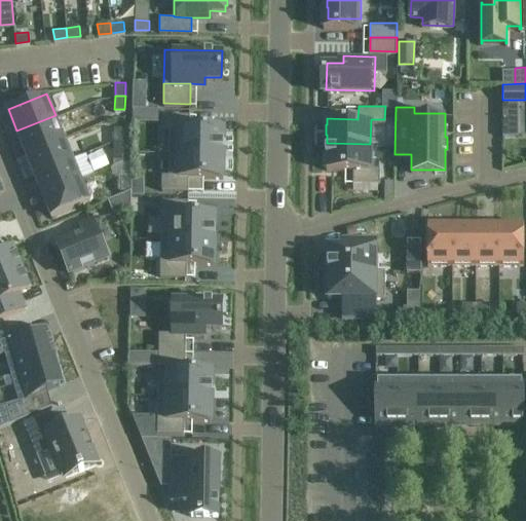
[(170,127),(170,126),(189,126),(189,113),(162,113),(162,127),(170,127)]
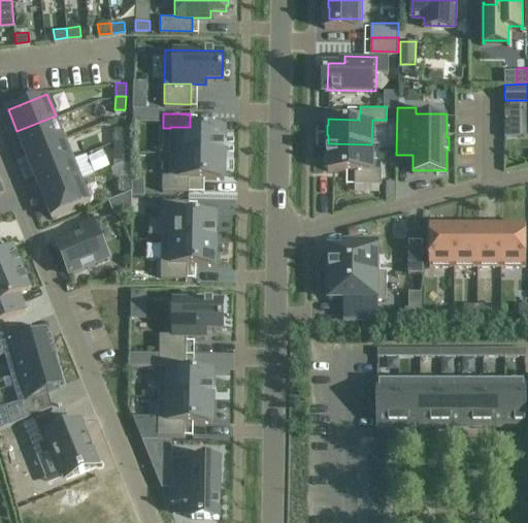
[(17,131),(25,152),(64,136),(56,116),(17,131)]
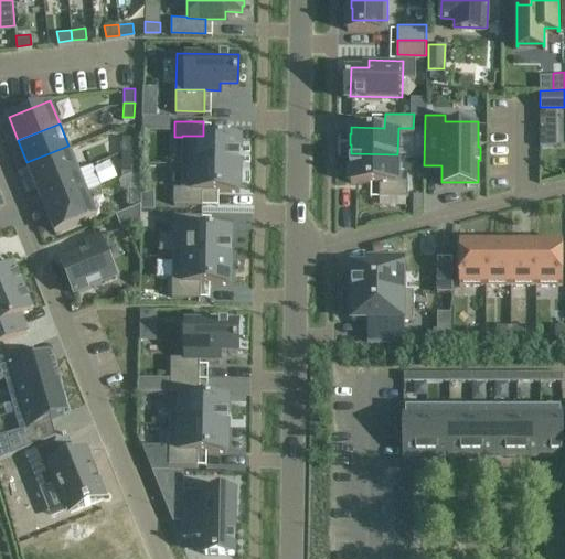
[(123,135),(123,149),(134,150),(134,136),(123,135)]
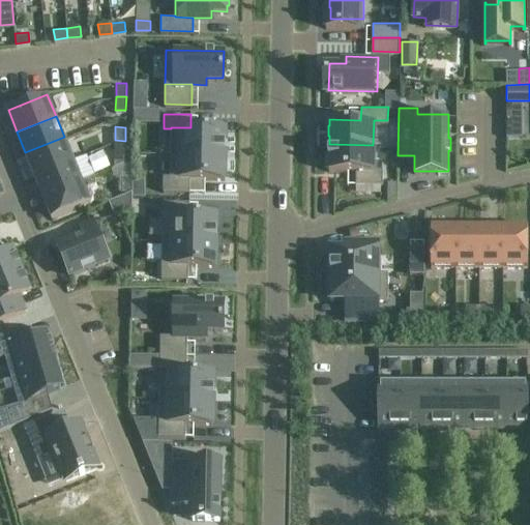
[(170,151),(225,152),(225,128),(190,127),(171,127),(171,128),(170,151)]
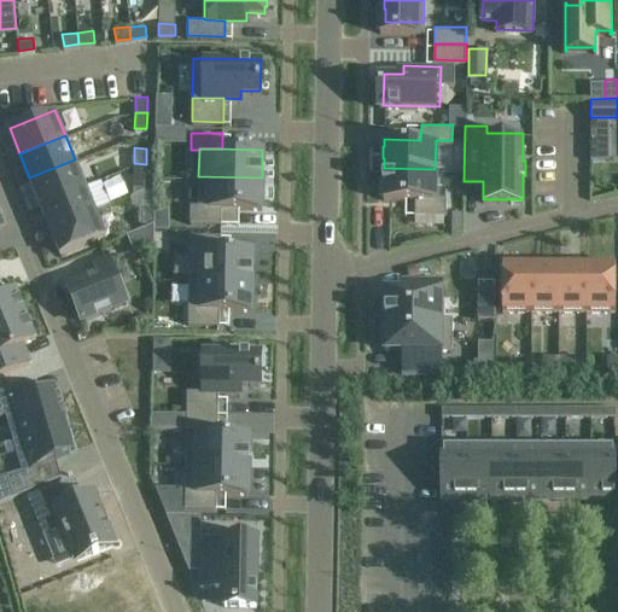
[(29,178),(40,202),(85,184),(75,159),(29,178)]
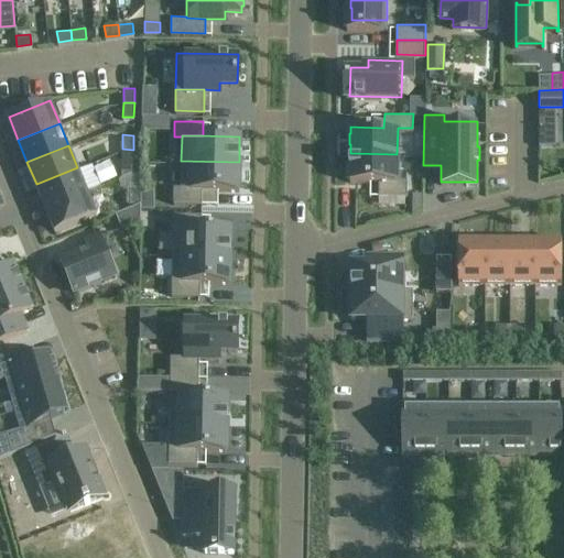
[(122,149),(121,164),(132,164),(133,150),(122,149)]
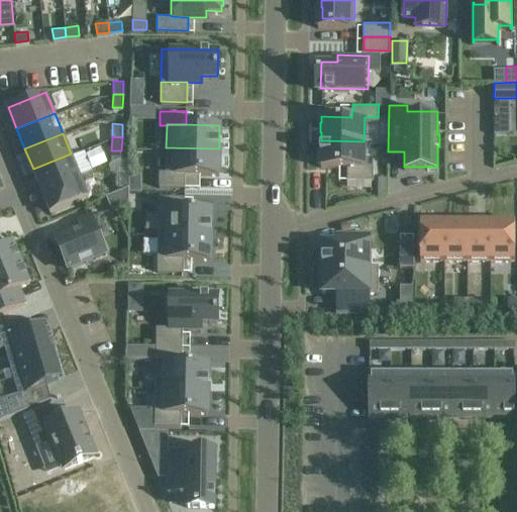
[(320,165),(347,165),(346,178),(373,179),(373,166),(364,166),(364,141),(321,140),(320,165)]
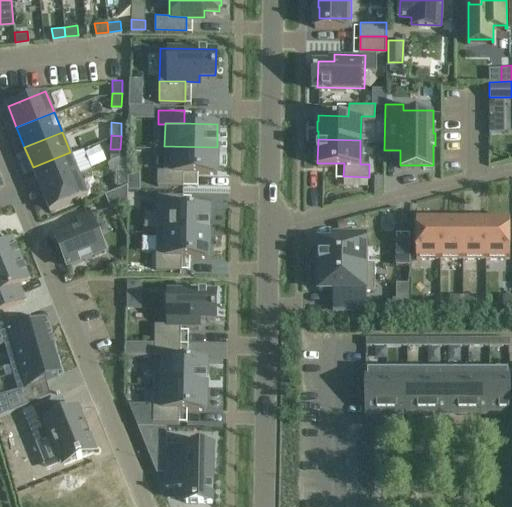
[(217,147),(164,146),(164,169),(157,168),(157,183),(183,183),(183,170),(216,171),(217,161),(218,161),(218,151),(217,151),(217,147)]
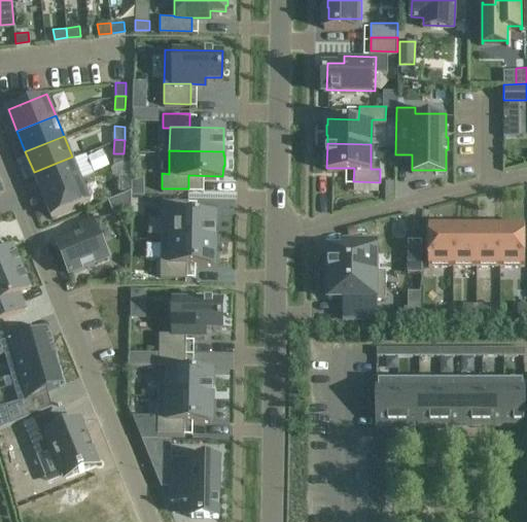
[(34,172),(42,193),(80,177),(72,157),(34,172)]
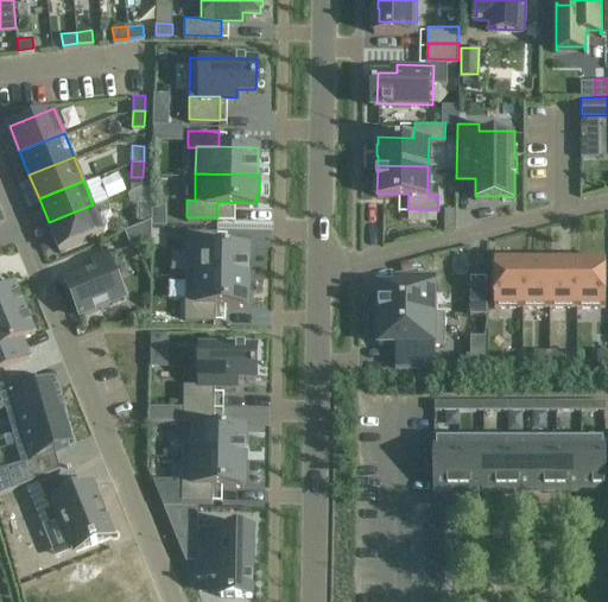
[(140,202),(140,217),(152,217),(152,202),(140,202)]
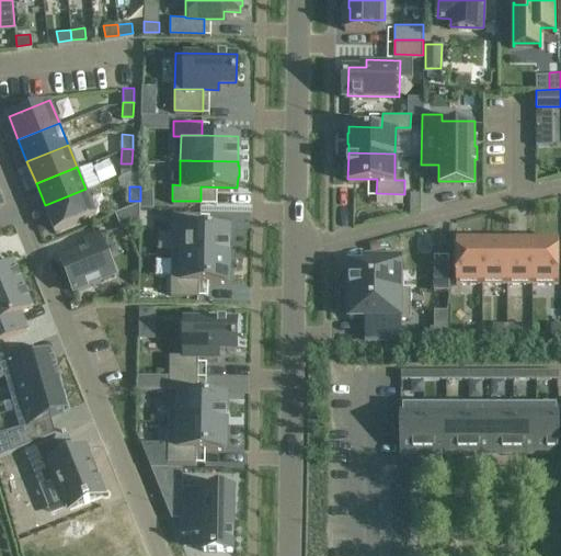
[(45,205),(54,228),(95,212),(86,189),(45,205)]
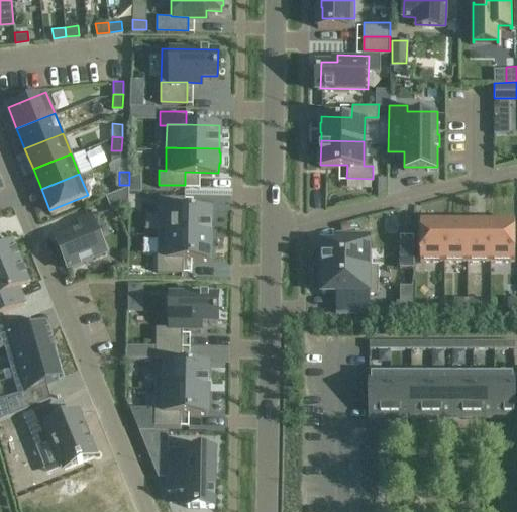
[(105,194),(111,208),(128,202),(129,185),(105,194)]
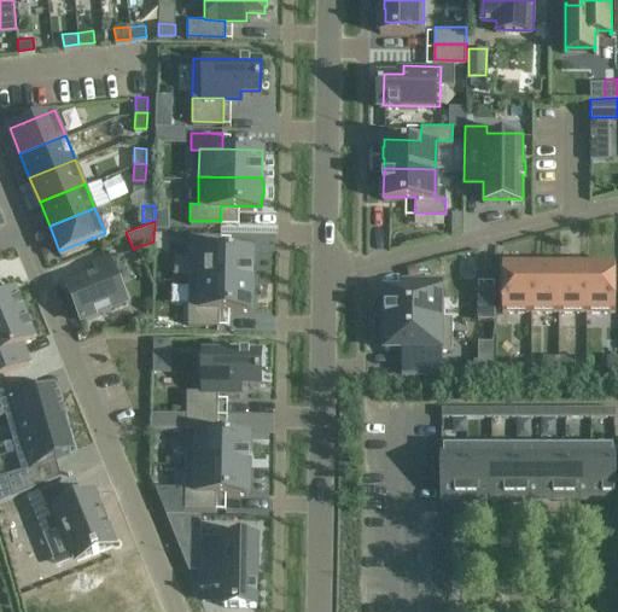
[(252,279),(252,250),(221,250),(221,234),(190,233),(188,278),(252,279)]
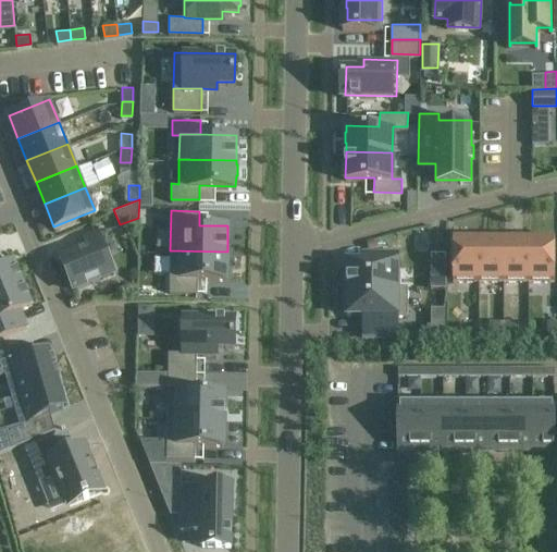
[(74,287),(114,271),(97,229),(83,234),(86,242),(60,253),(74,287)]
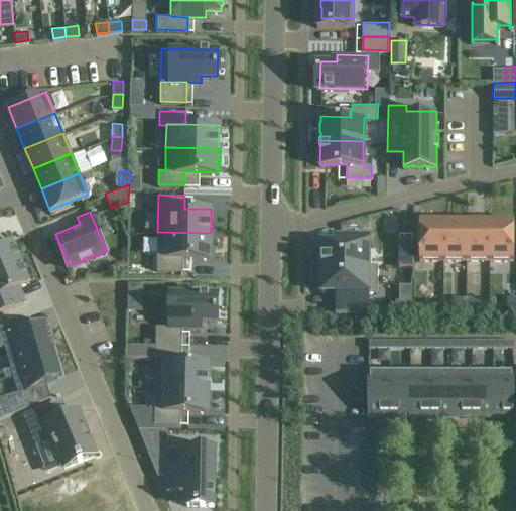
[(443,218),(419,218),(419,258),(443,258),(443,218)]
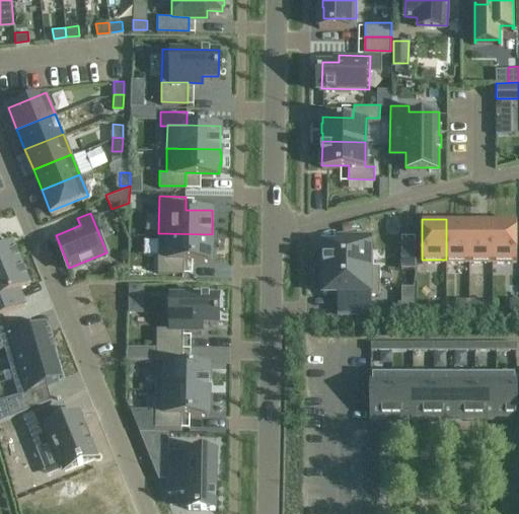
[(469,219),(446,219),(446,260),(469,260),(469,219)]
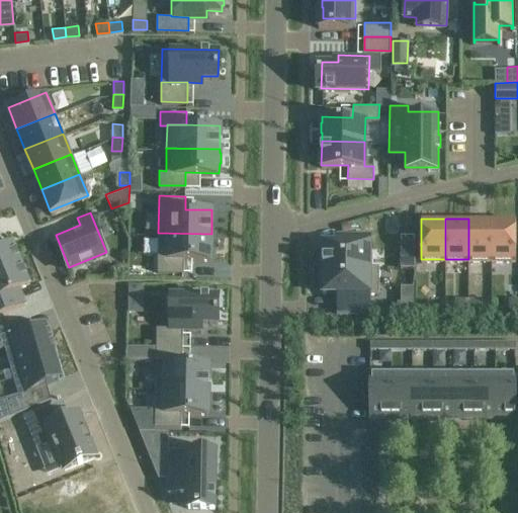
[(492,219),(468,219),(468,259),(492,259),(492,219)]
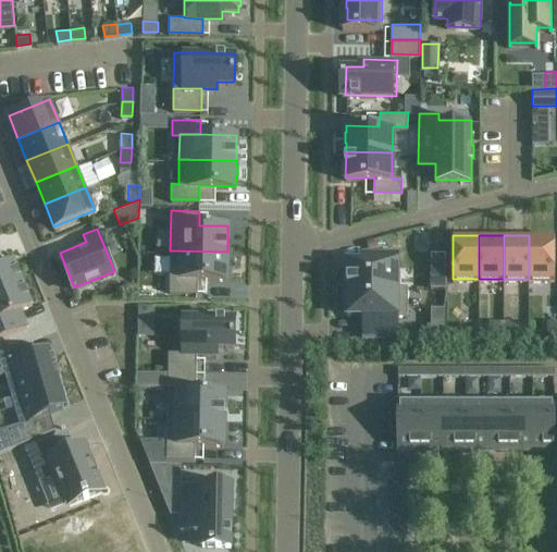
[(554,235),(529,235),(529,279),(554,279),(554,235)]
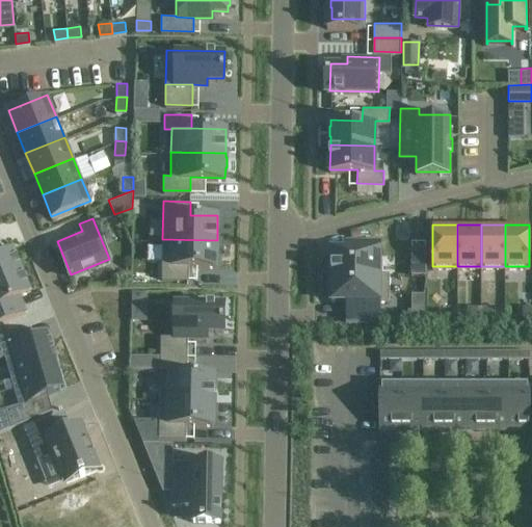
[(217,240),(162,239),(162,278),(188,278),(189,264),(216,265),(216,255),(218,255),(218,244),(217,244),(217,240)]
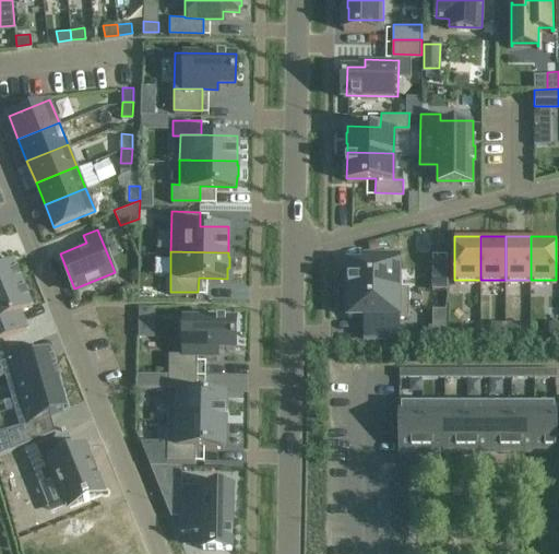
[(348,277),(348,287),(399,287),(399,252),(365,252),(365,260),(348,259),(348,266),(347,266),(347,277),(348,277)]
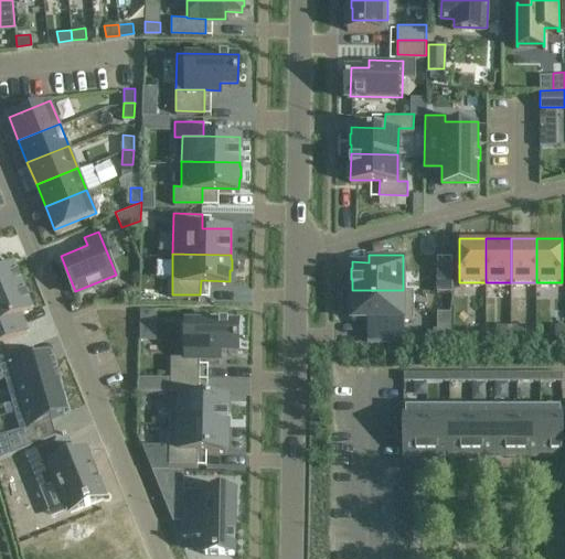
[(0,292),(22,283),(13,261),(2,266),(0,260),(0,292)]
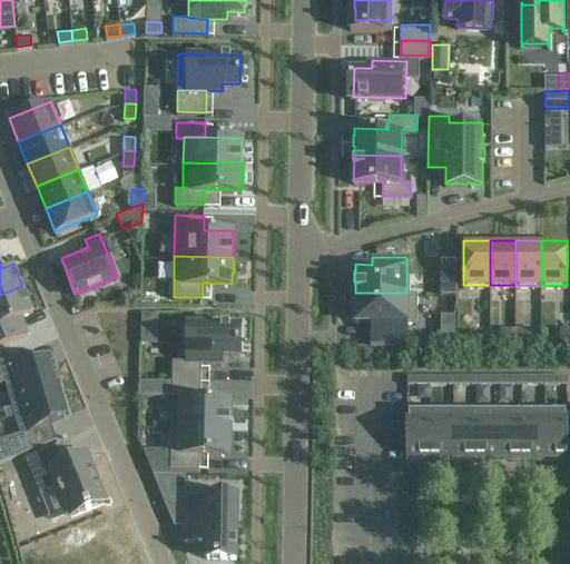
[(441,293),(457,293),(457,264),(441,264),(441,293)]
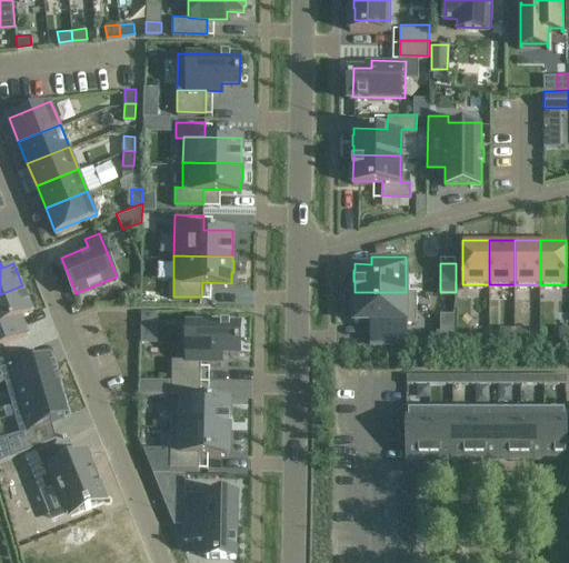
[(0,342),(28,331),(21,314),(32,309),(23,288),(22,285),(0,294),(0,342)]
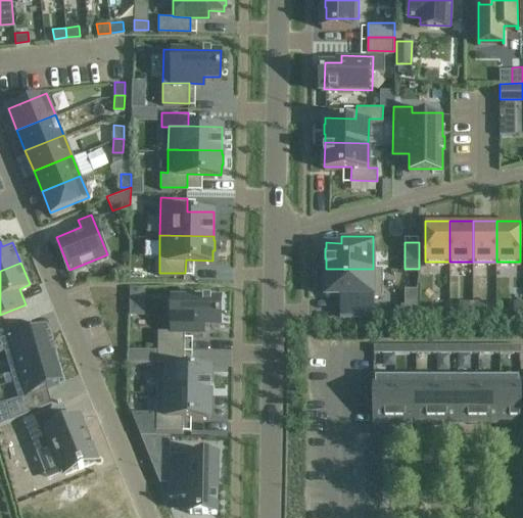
[(326,269),(326,283),(325,283),(325,293),(330,293),(330,294),(341,294),(341,315),(373,315),(373,269),(326,269)]
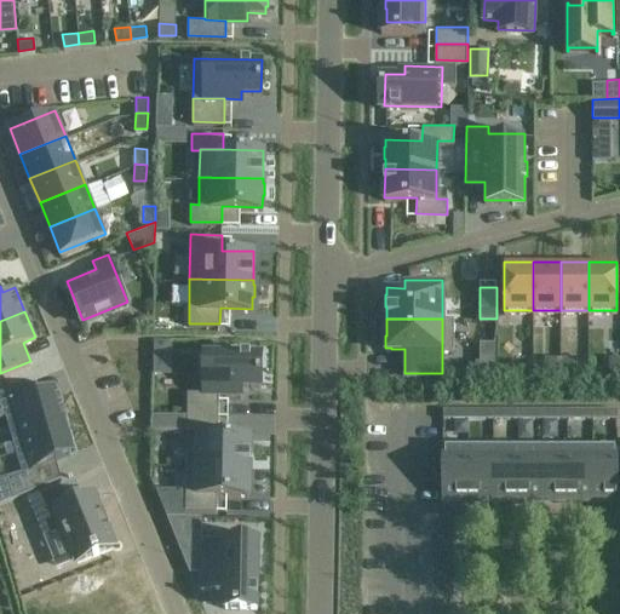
[(168,369),(167,337),(153,337),(154,369),(168,369)]
